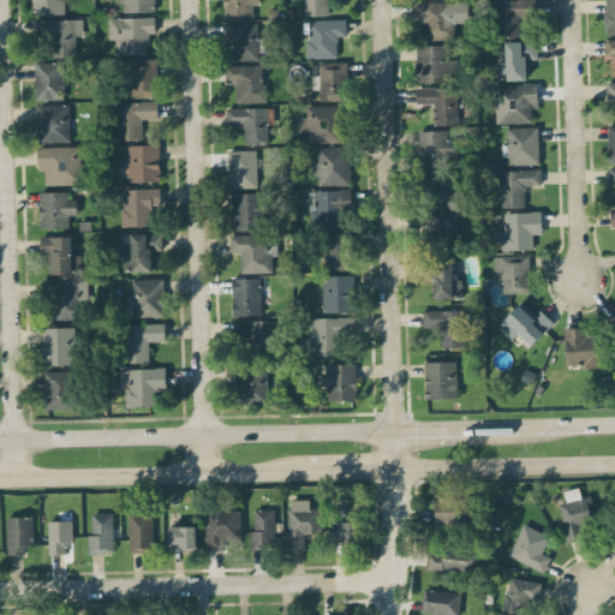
[(31,0),(33,15),(64,13),(64,0),(31,0)]
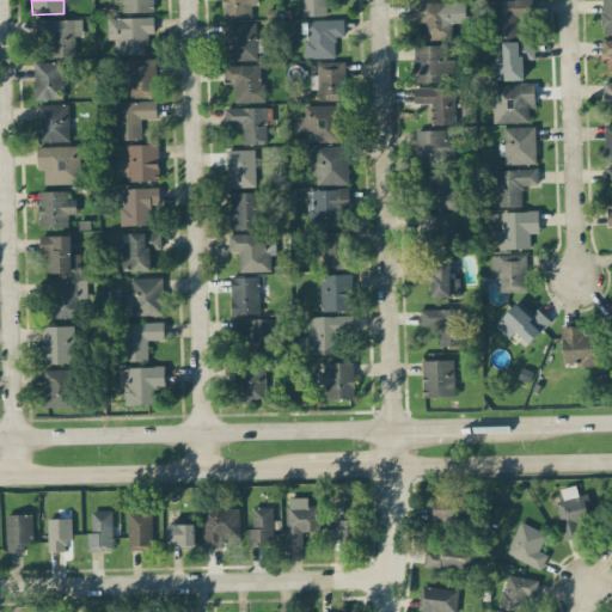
[(154,11),(153,0),(115,0),(116,1),(122,1),(122,12),(154,11)]
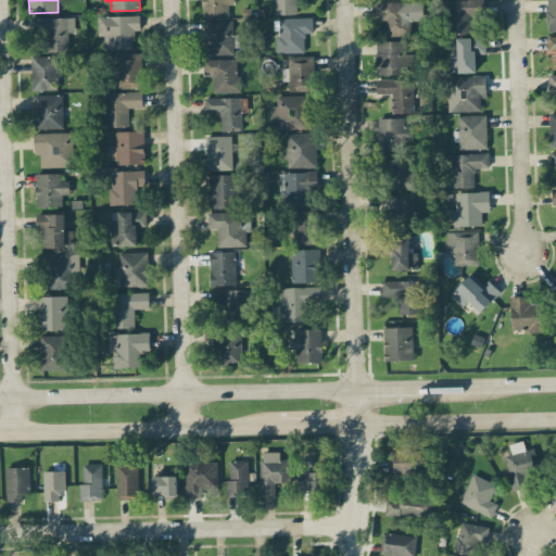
[(202,0),(202,15),(228,15),(228,4),(235,4),(234,0),(202,0)]
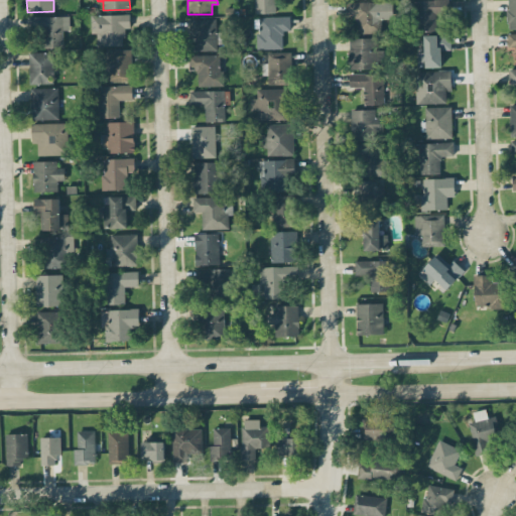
[(254,0),(255,13),(276,12),(275,0),(254,0)]
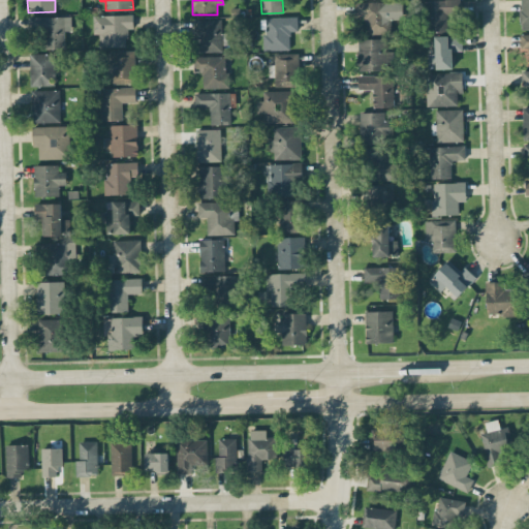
[(423,0),(425,31),(447,31),(446,14),(458,13),(457,0),(423,0)]
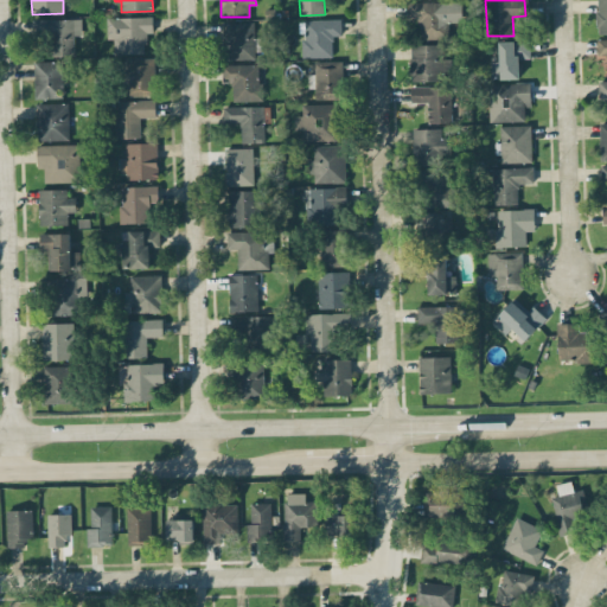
[(606,0),(596,0),(598,34),(606,33),(606,0)]
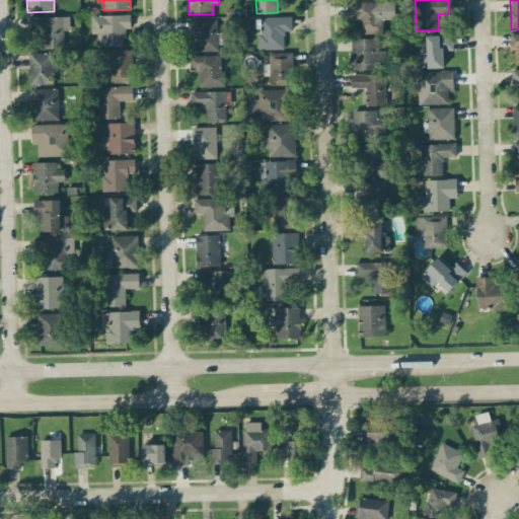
[(359,33),(383,32),(383,19),(395,19),(395,1),(349,2),(349,16),(359,15),(359,33)]
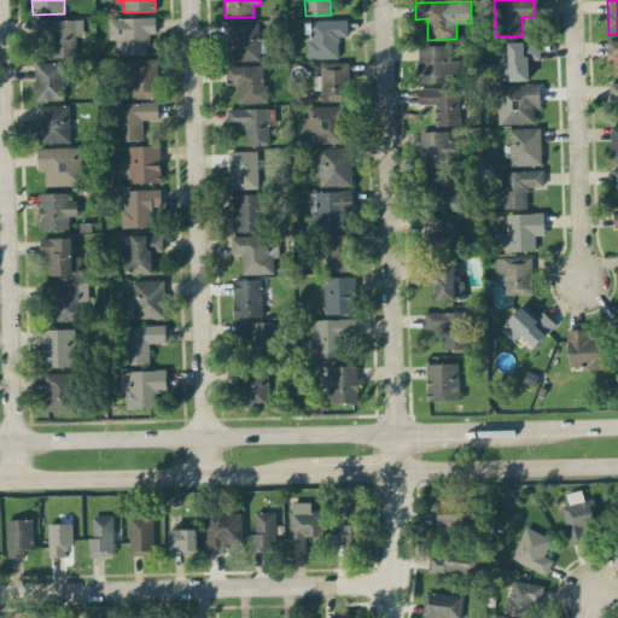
[(109,40),(116,39),(116,56),(149,54),(147,34),(156,34),(155,17),(109,18),(109,40)]
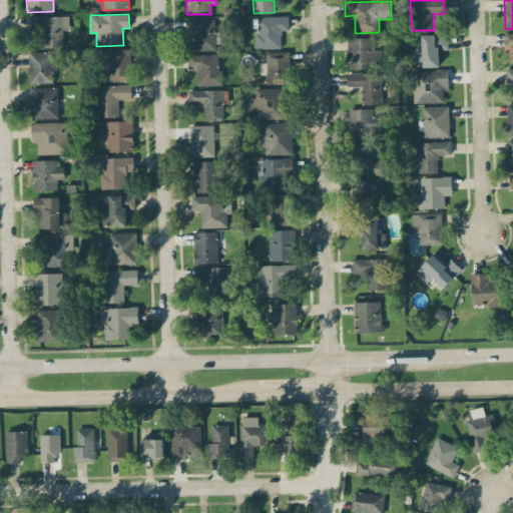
[(68,16),(27,16),(28,32),(42,32),(42,47),(62,46),(62,29),(69,29),(68,16)]
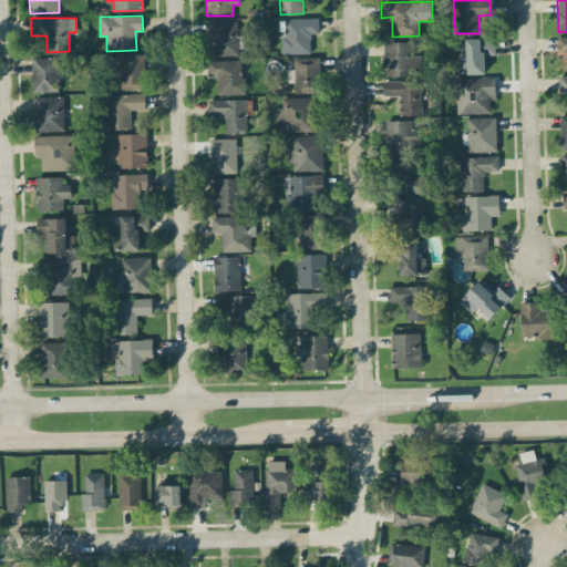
[(310,33),(319,33),(319,18),(282,19),(284,54),(311,53),(310,33)]
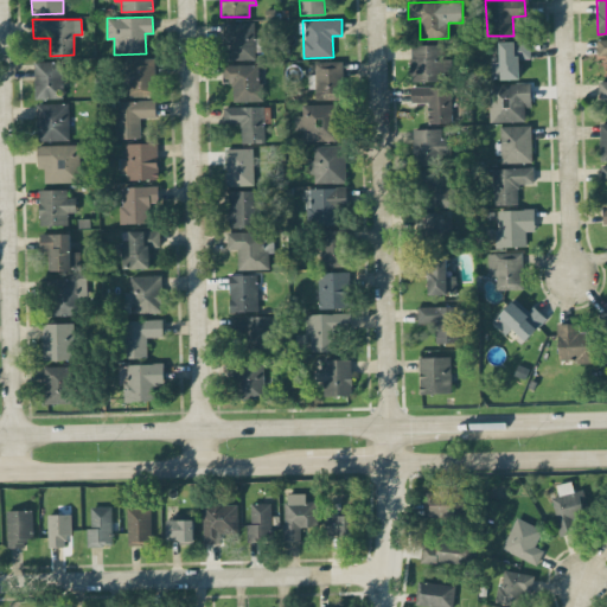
[(254,21),(222,23),(223,59),(255,58),(254,21)]
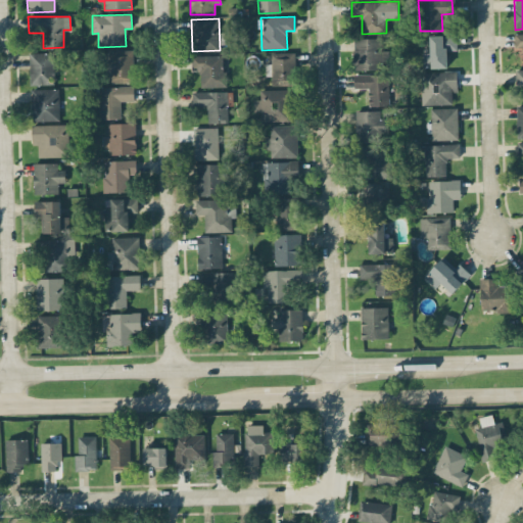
[(430,52),(423,52),(423,68),(447,67),(446,50),(457,50),(457,35),(430,36),(430,52)]
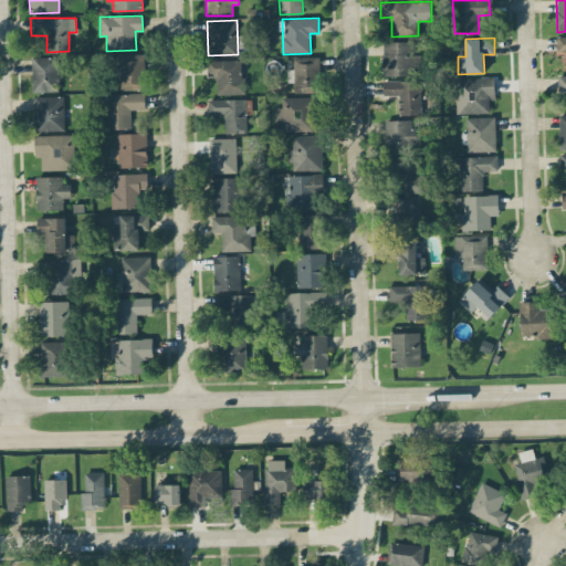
[(413,41),(381,41),(383,75),(416,75),(416,55),(413,55),(413,41)]
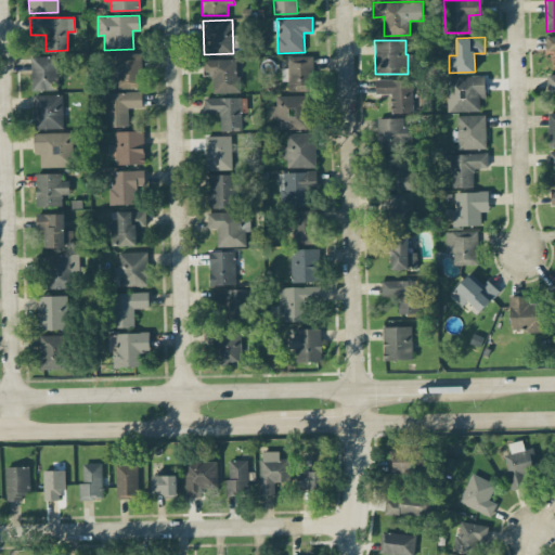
[(117,88),(141,87),(140,52),(116,53),(117,88)]
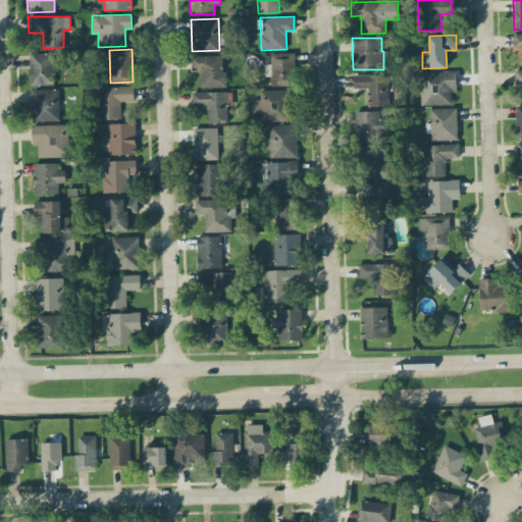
[(30,85),(54,84),(54,52),(30,52),(30,85)]
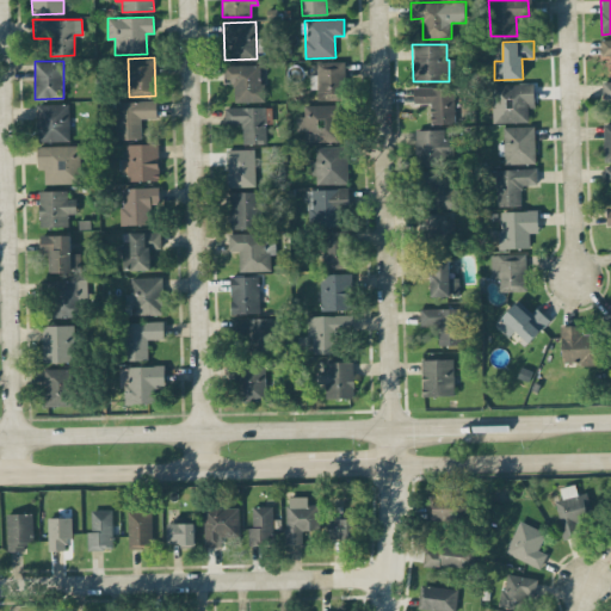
[(316,61),(316,74),(310,74),(310,88),(318,88),(318,99),(344,99),(344,61),(316,61)]
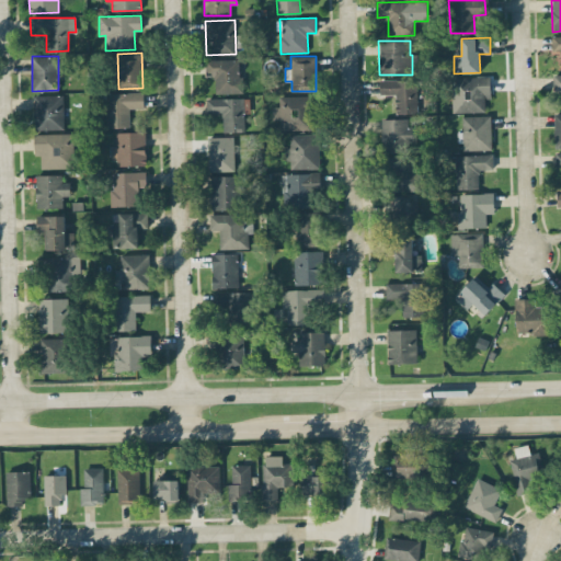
[(215,93),(241,92),(240,59),(205,59),(205,75),(215,73),(215,93)]
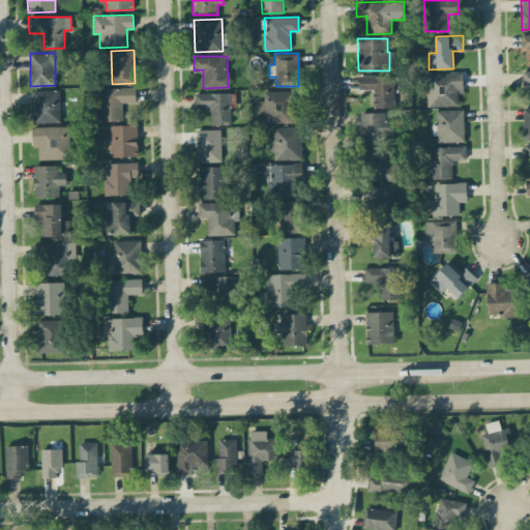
[(463,72),(427,72),(428,106),(459,106),(458,93),(464,93),(463,72)]
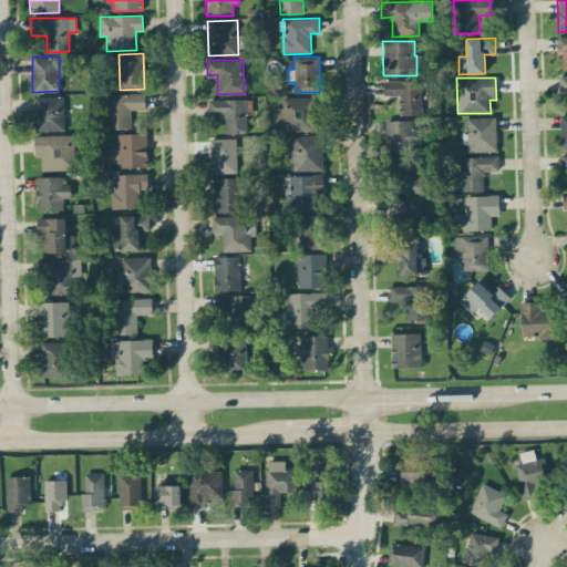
[(421,80),(384,81),(384,95),(400,95),(400,115),(422,114),(421,80)]
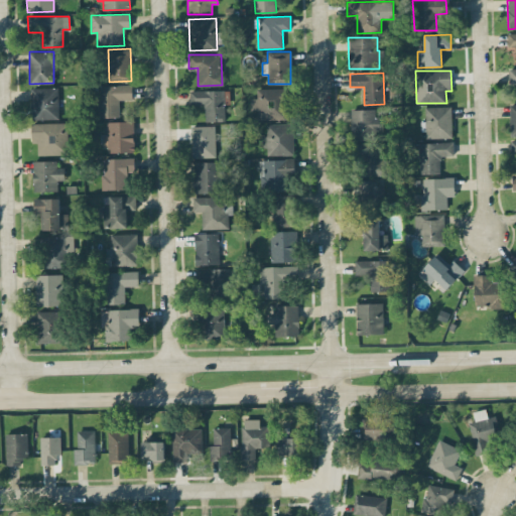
[(132,100),(132,85),(98,86),(99,117),(119,117),(119,100),(132,100)]
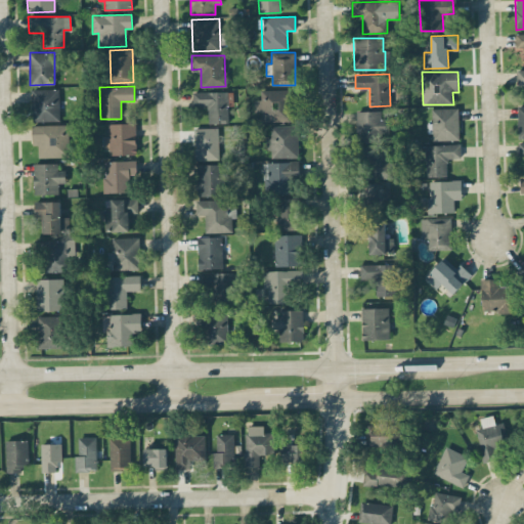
[(58,88),(32,89),(33,122),(59,121),(58,88)]
